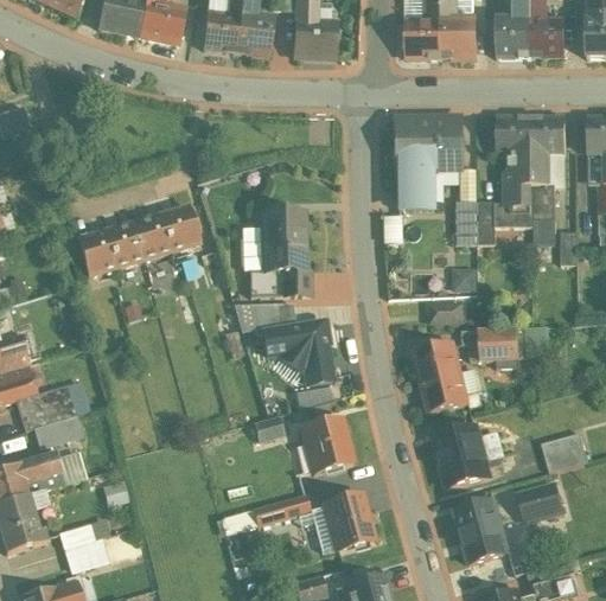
[(38,0),(75,17),(81,0),(38,0)]
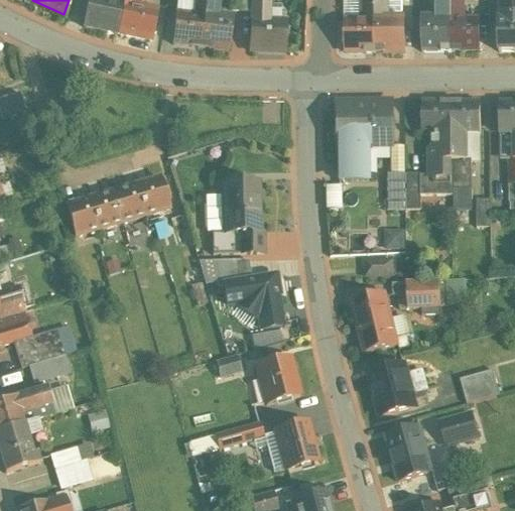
[(87,0),(83,22),(117,30),(123,0),(87,0)]
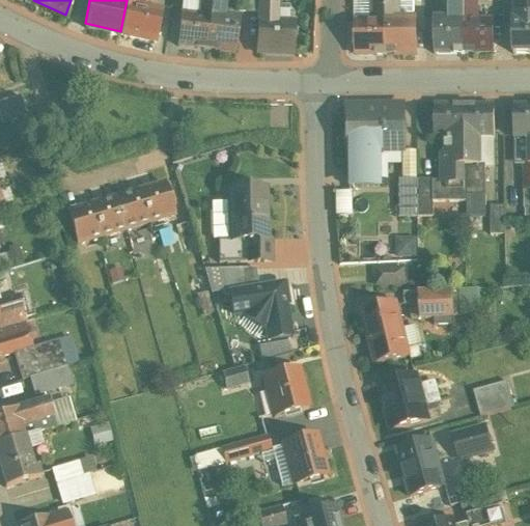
[(137,2),(127,0),(120,31),(155,38),(161,7),(137,2)]
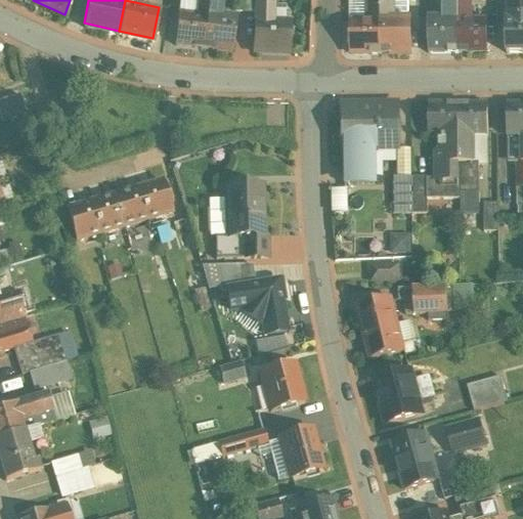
[(199,0),(197,10),(197,11),(207,12),(208,0),(199,0)]
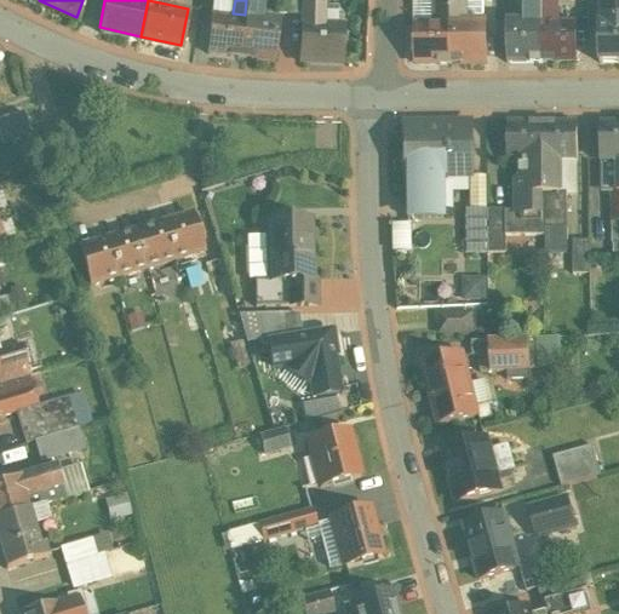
[(246,0),(245,15),(256,16),(257,1),(262,1),(262,0),(246,0)]
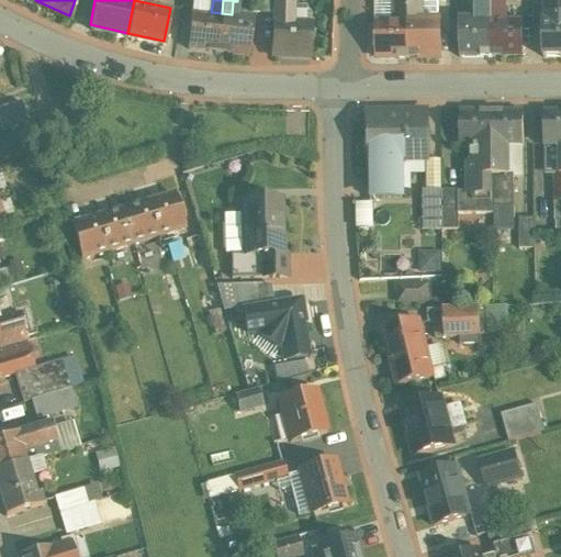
[(250,0),(250,8),(262,9),(264,0),(250,0)]
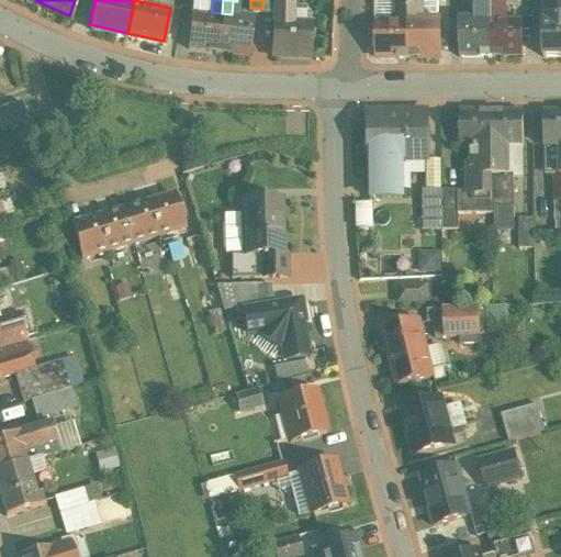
[(264,0),(262,9),(275,10),(275,0),(264,0)]
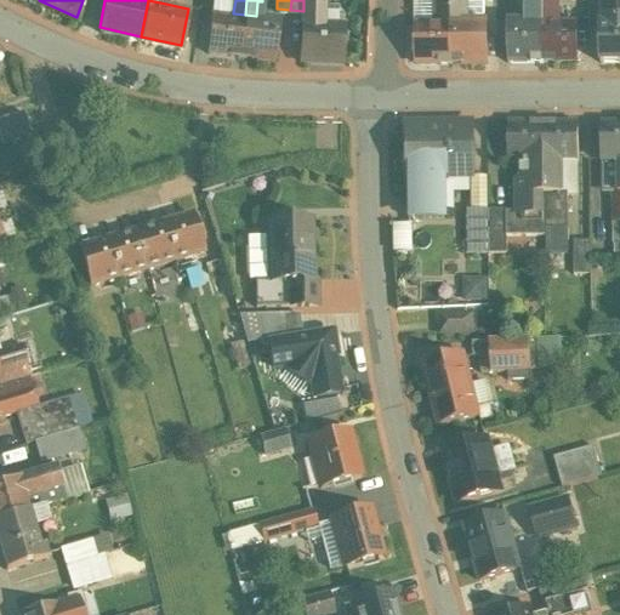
[(303,0),(303,11),(302,20),(319,21),(319,11),(322,11),(323,3),(323,0),(303,0)]
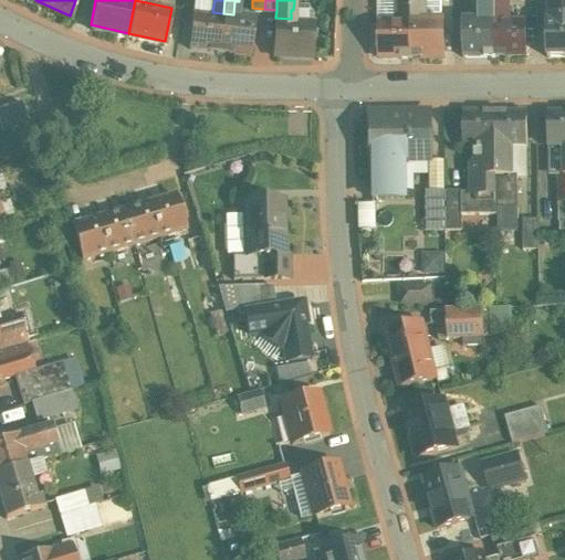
[(394,0),(395,18),(378,18),(378,54),(410,54),(409,0),(394,0)]
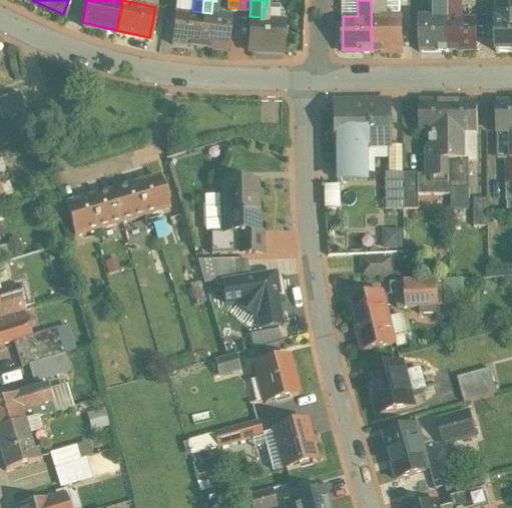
[(371,0),(372,49),(400,49),(400,15),(386,15),(385,0),(371,0)]
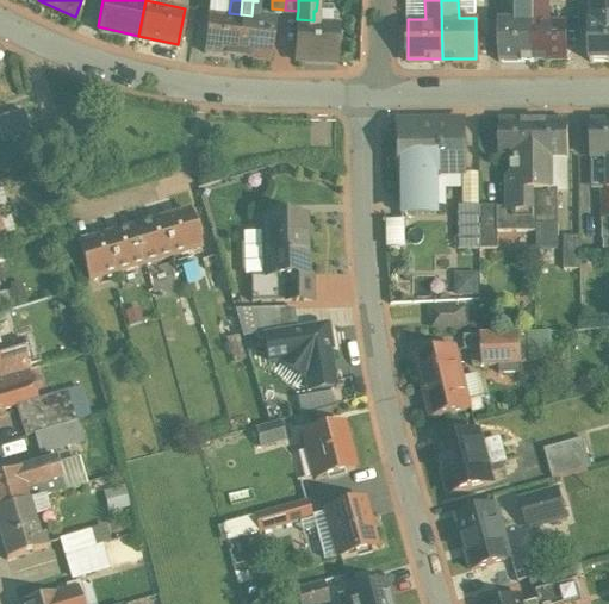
[(532,0),(532,5),(533,57),(566,57),(566,19),(547,19),(547,0),(532,0)]
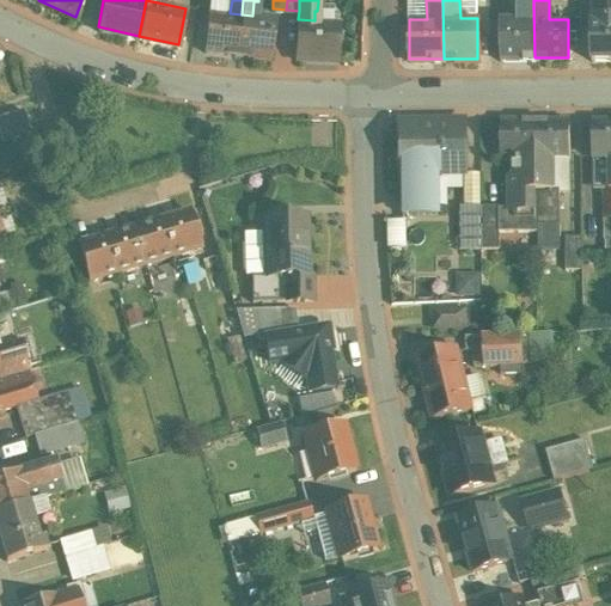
[(604,0),(604,18),(591,18),(591,57),(610,57),(610,0),(604,0)]
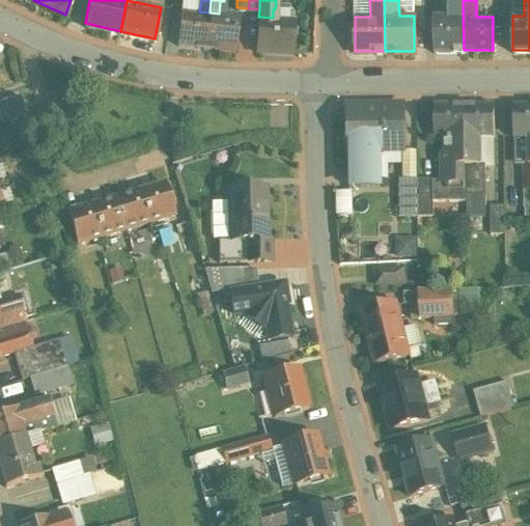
[(288,3),(276,2),(275,9),(273,9),(273,18),(291,18),(293,7),(288,3)]
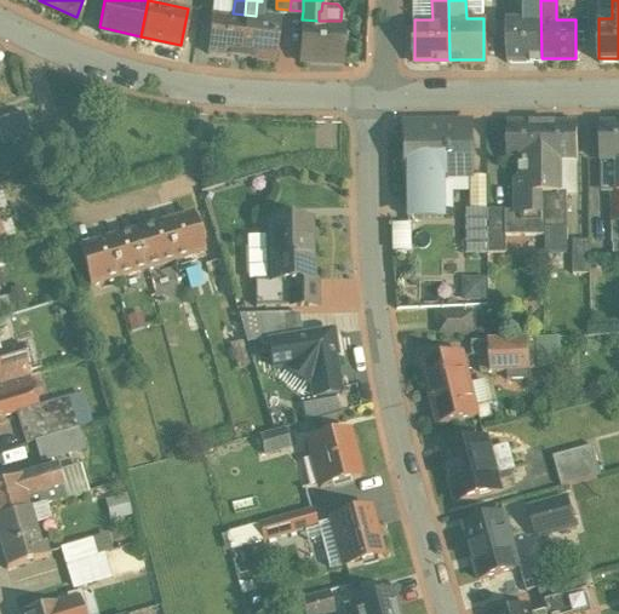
[(525,19),(508,19),(508,58),(542,58),(540,5),(525,5),(525,19)]
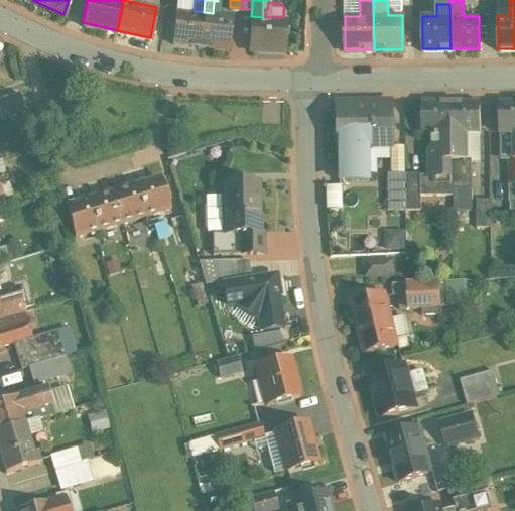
[(194,10),(175,9),(172,41),(200,44),(204,12),(194,11),(194,10)]
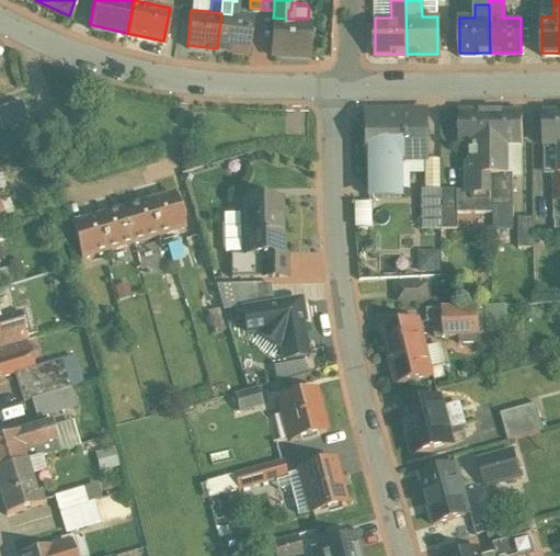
[(231,14),(221,13),(217,48),(248,50),(252,16),(231,14)]
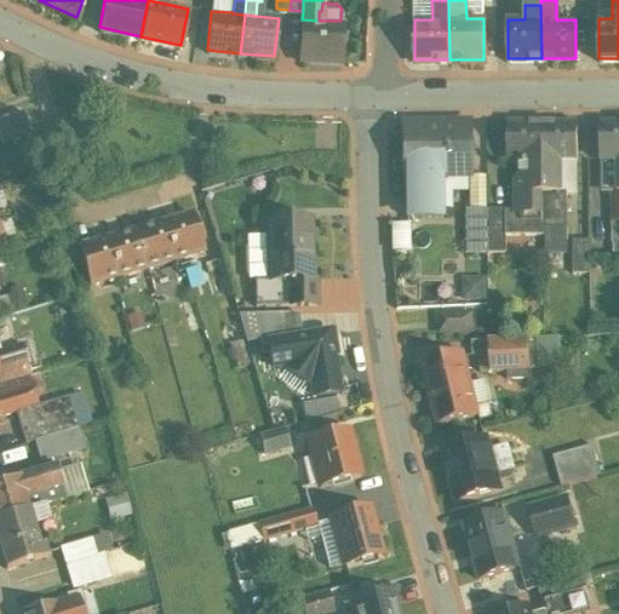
[(302,19),(301,19),(299,57),(340,59),(342,22),(340,21),(319,21),(302,19)]
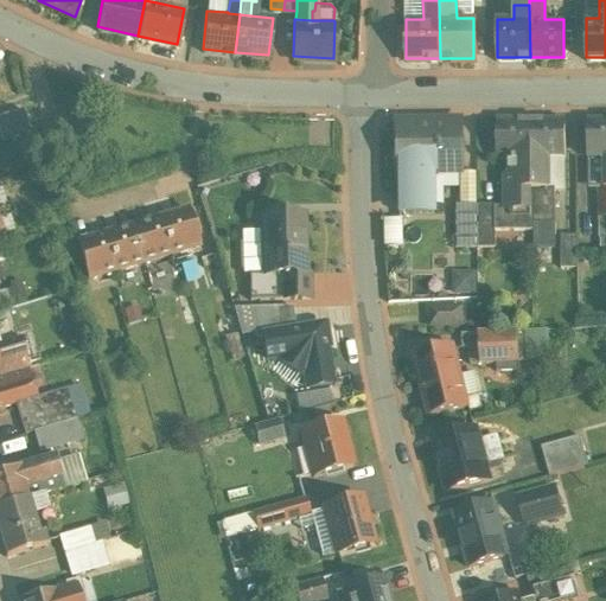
[(605,115),(587,116),(588,154),(604,154),(605,185),(600,185),(600,213),(605,213),(605,115)]
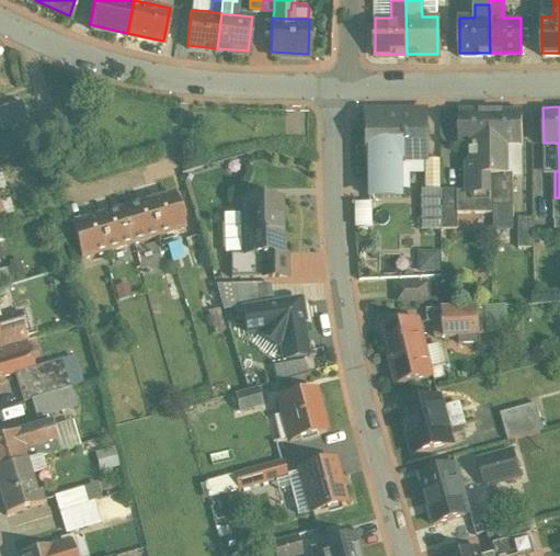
[(426,108),(367,108),(367,144),(368,144),(368,189),(401,188),(401,155),(426,155),(426,108)]
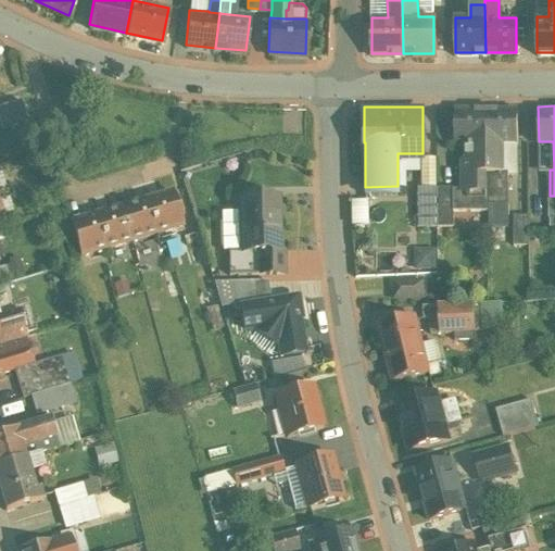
[(486,107),(455,107),(455,142),(466,142),(466,158),(463,158),(464,186),(453,186),(453,208),(487,208),(487,203),(487,171),(486,107)]
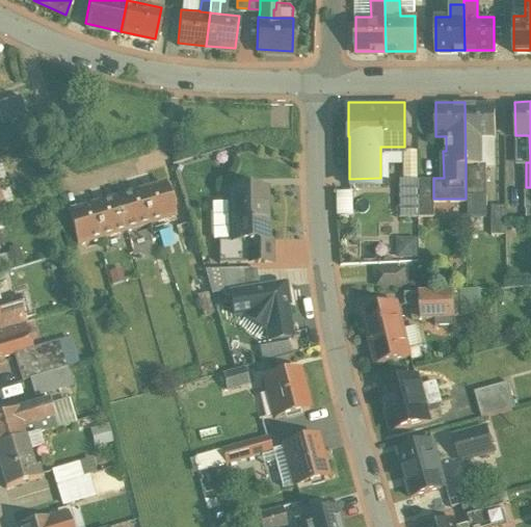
[(494,102),(465,102),(466,163),(481,163),(481,162),(480,135),(495,135),(494,102)]
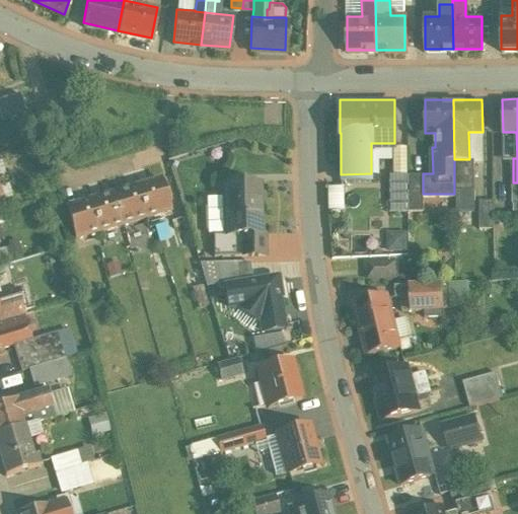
[(469,158),(469,159),(454,159),(454,190),(474,190),(473,158),(469,158)]
